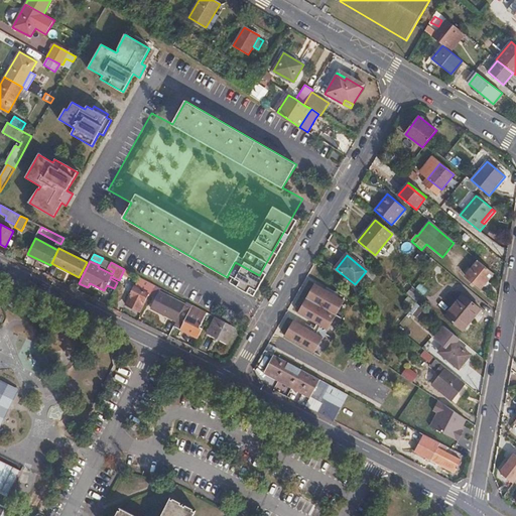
[(478,261),(465,276),(481,289),(494,274),(478,261)]
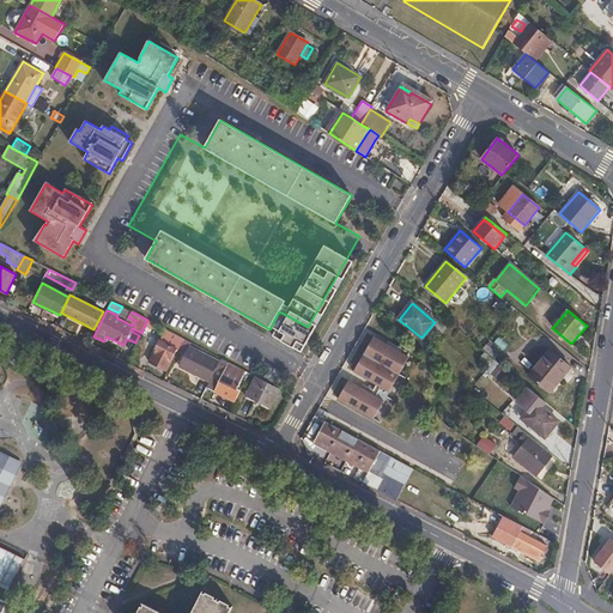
[(177,349),(178,350),(184,339),(167,331),(162,341),(159,340),(149,362),(167,371),(177,349)]
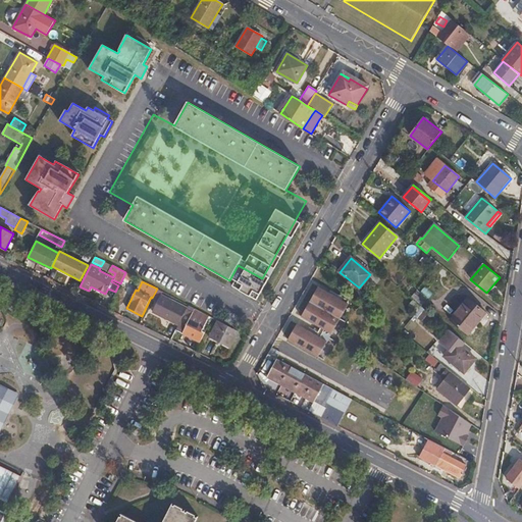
[(285,342),(318,359),(347,304),(316,288),(299,320),(297,320),(285,342)]
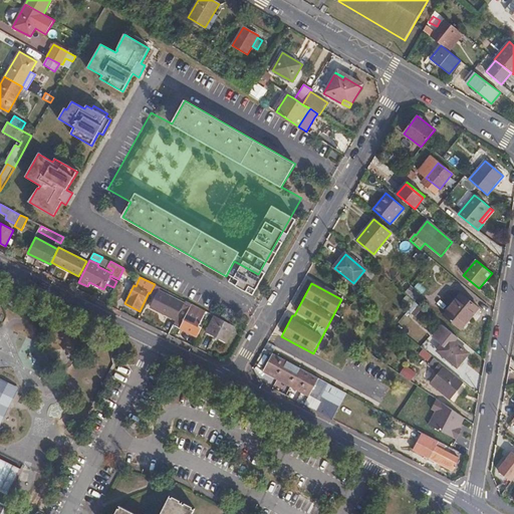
[(151,307),(176,320),(184,304),(159,291),(161,288),(155,284),(150,293),(150,294),(156,297),(151,307)]
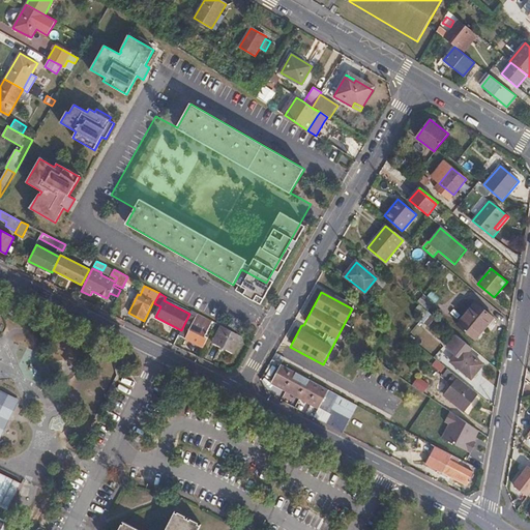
[(435,303),(423,295),(417,302),(429,312),(435,303)]
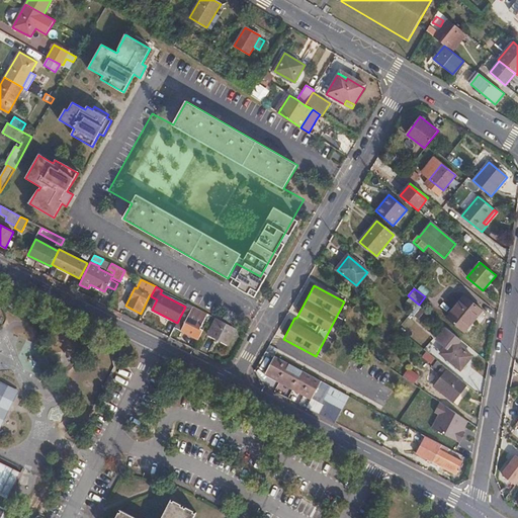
[(465,295),(446,318),(464,333),(483,310),(465,295)]
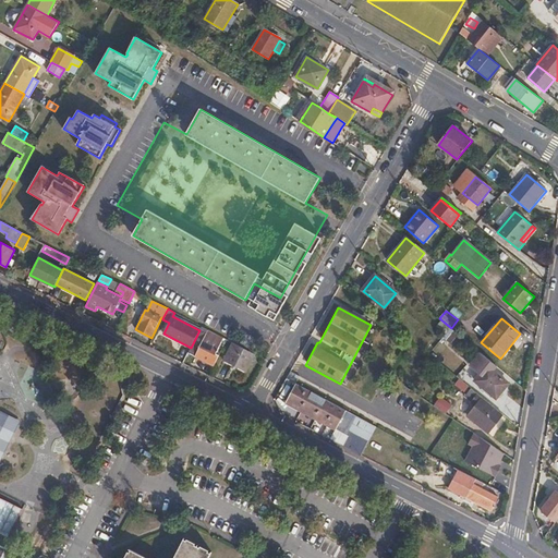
[(451,328),(441,320),(436,327),(446,335),(451,328)]
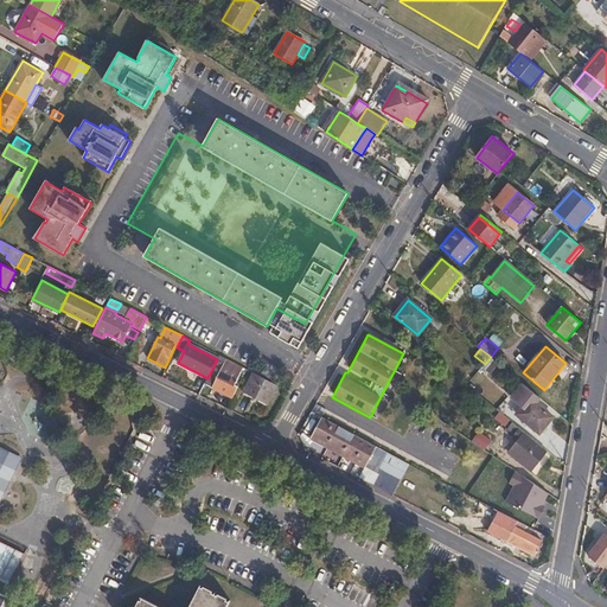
[(211,388),(232,398),(238,388),(235,387),(243,368),(219,356),(217,359),(208,378),(205,384),(212,388),(211,388)]
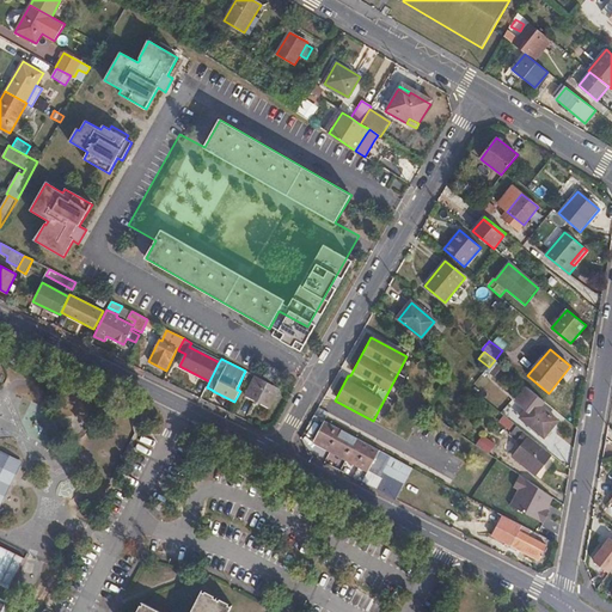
[(269,366),(264,375),(275,381),(280,372),(269,366)]
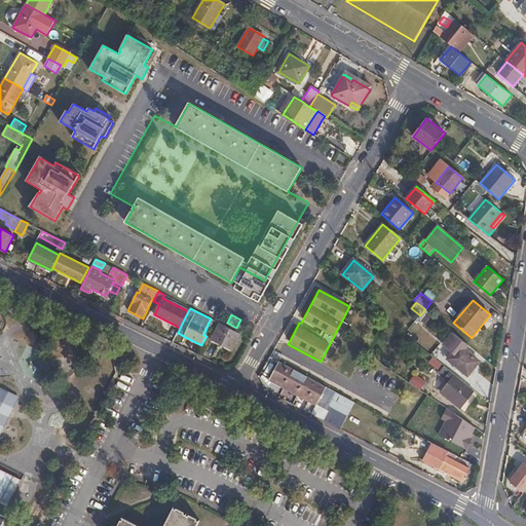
[(219,324),(211,340),(231,351),(240,335),(219,324)]
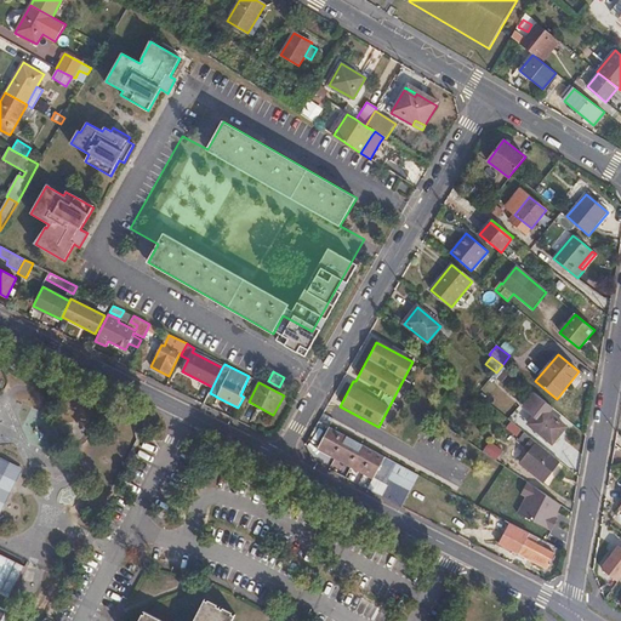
[(479,385),(473,391),(477,394),(483,388),(479,385)]
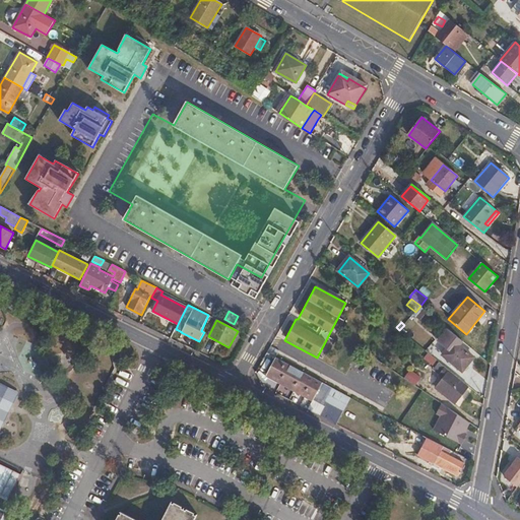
[(446,331),(438,340),(443,343),(449,334),(446,331)]
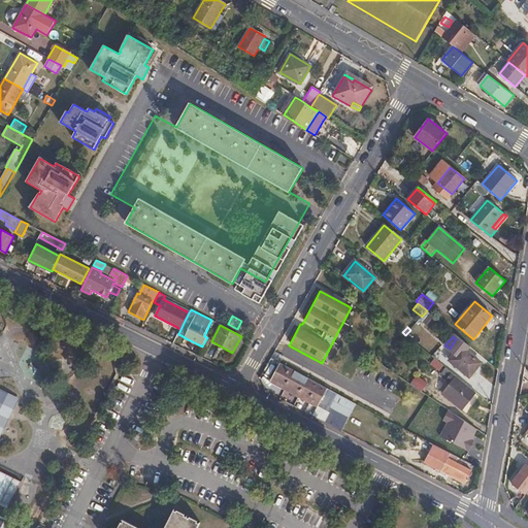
[(461,347),(450,361),(469,376),(482,363),(461,347)]
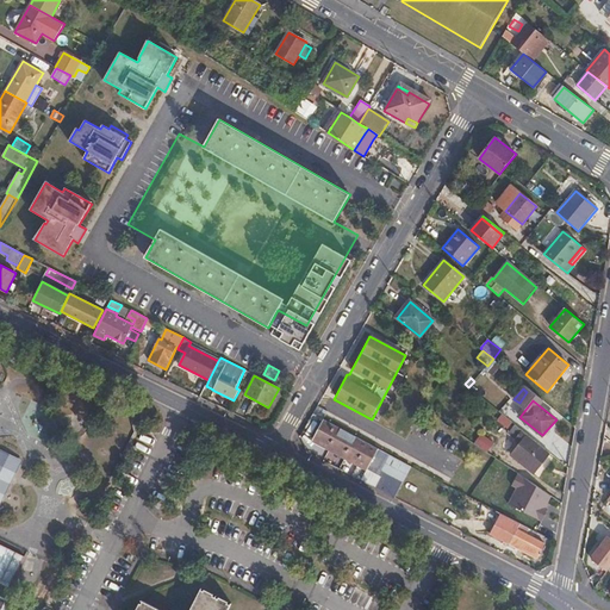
[(502,415),(497,421),(508,429),(511,423),(502,415)]
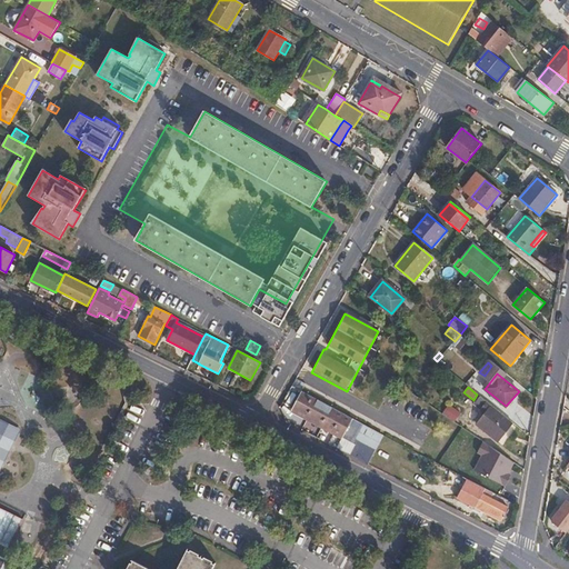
[(352,418),(302,391),(290,412),(317,427),(341,440),(345,433),(352,418)]
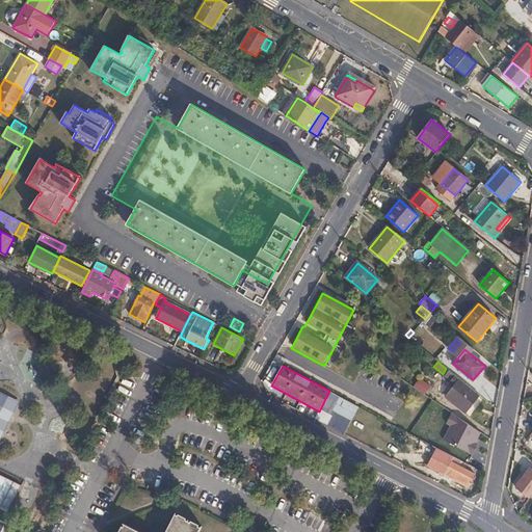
[(449,371),(443,379),(449,383),(455,375),(449,371)]
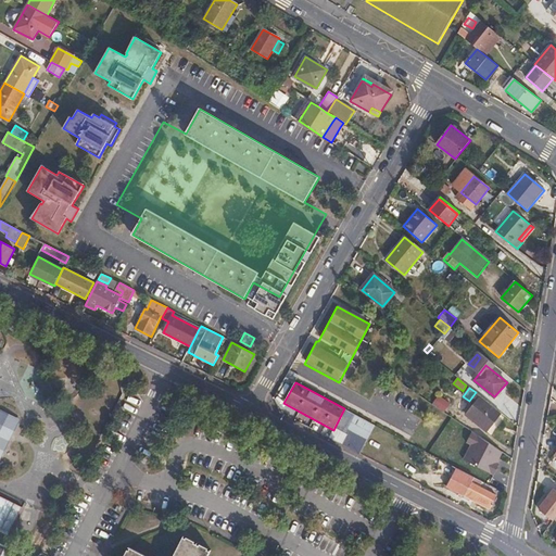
[(437,394),(431,403),(445,413),(451,404),(437,394)]
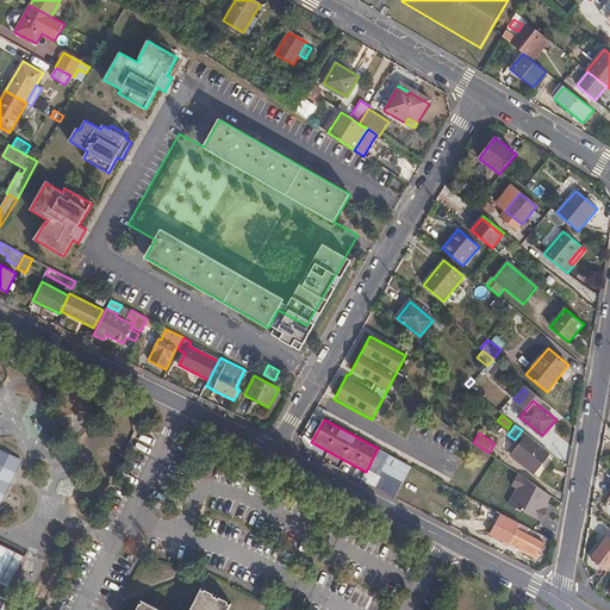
[(534,473),(551,454),(528,435),(511,455),(534,473)]
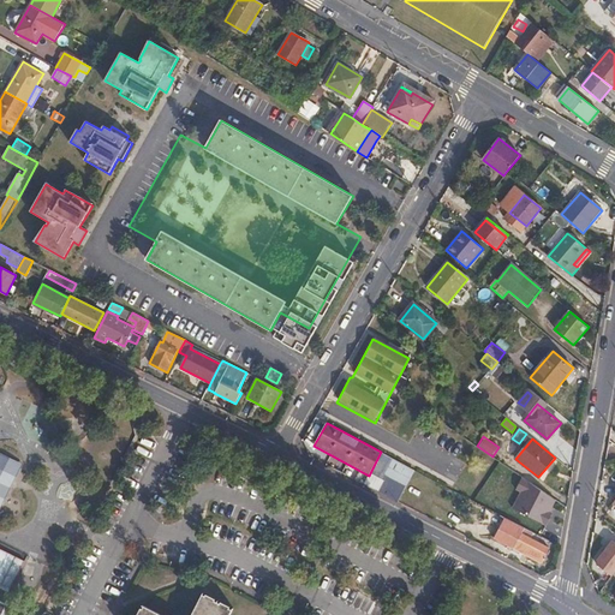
[(392,478),(383,494),(398,501),(415,471),(381,452),(372,469),(392,478)]
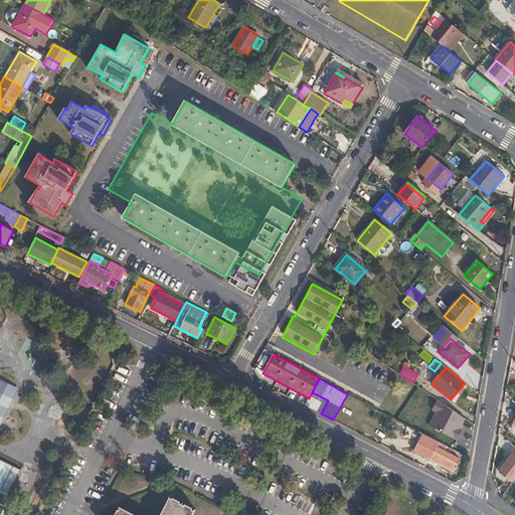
[(0,424),(18,389),(0,380),(0,424)]
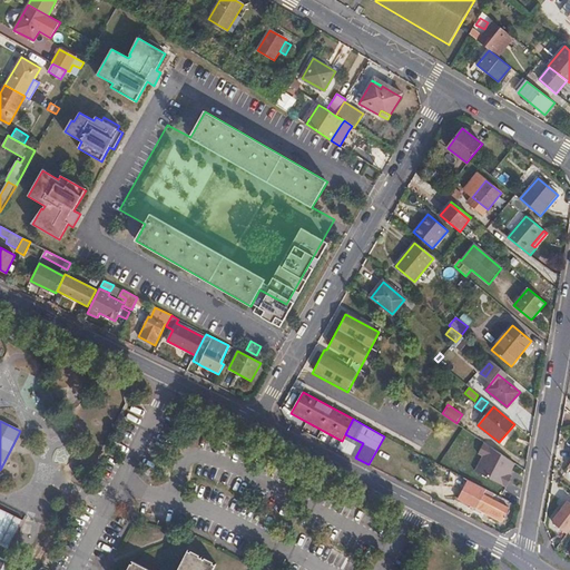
[(475,508),(478,504),(504,519),(510,509),(483,494),(487,490),(468,480),(458,499),(475,508)]
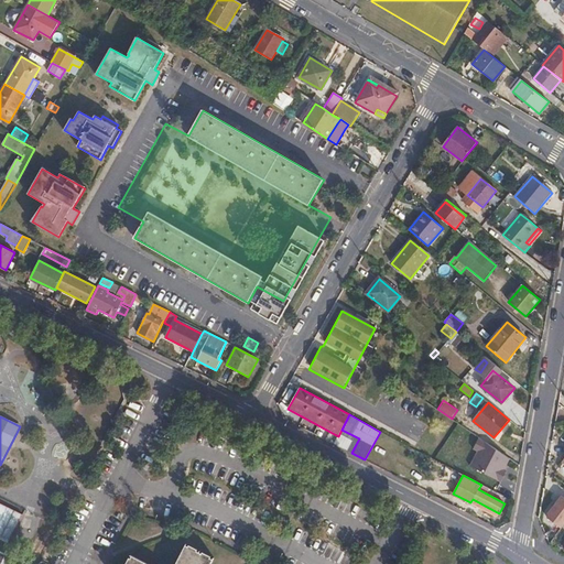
[(563,523),(563,498),(561,497),(548,514),(548,519),(561,529),(563,523)]
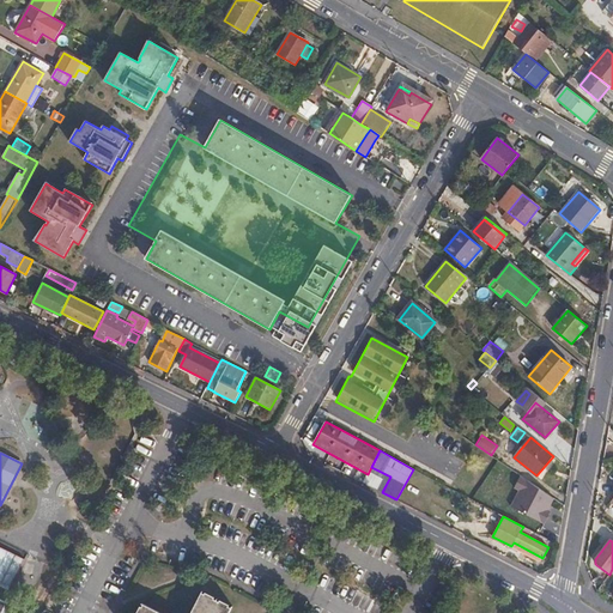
[(540,562),(542,558),(514,542),(511,546),(540,562)]
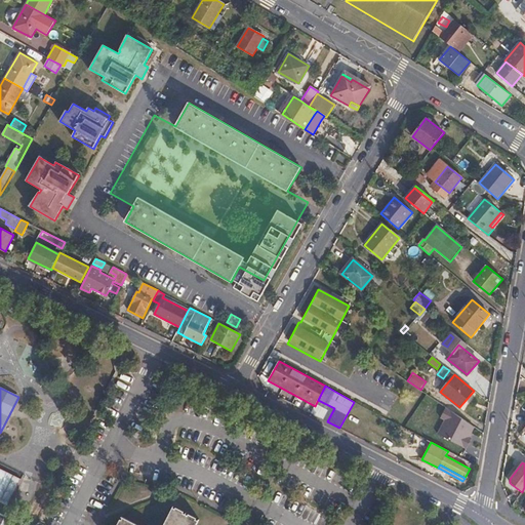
[(524,491),(515,505),(520,509),(524,501),(524,491)]
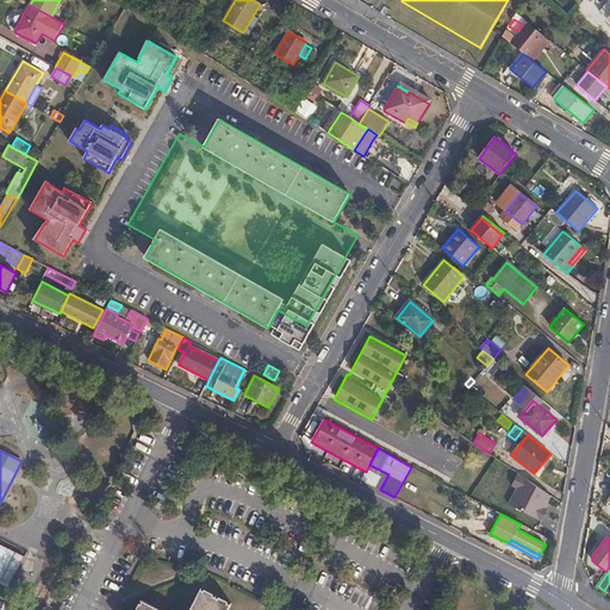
[(228,609),(231,604),(201,589),(190,609),(160,609),(142,601),(136,609),(228,609)]
